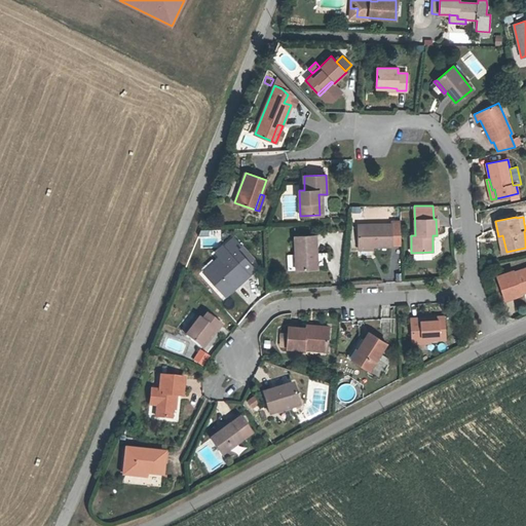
[(401,245),(400,221),(391,222),(391,224),(358,225),(359,247),(373,247),(392,246),(392,245),(401,245)]
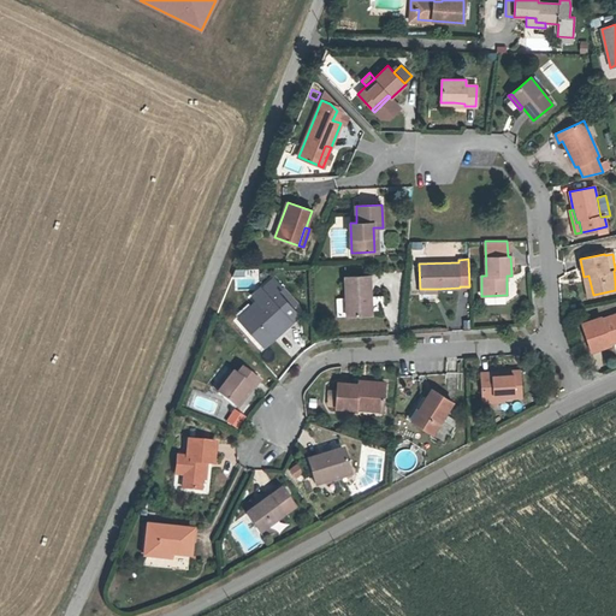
[(372,315),(371,297),(371,276),(345,277),(347,298),(347,317),(372,315)]
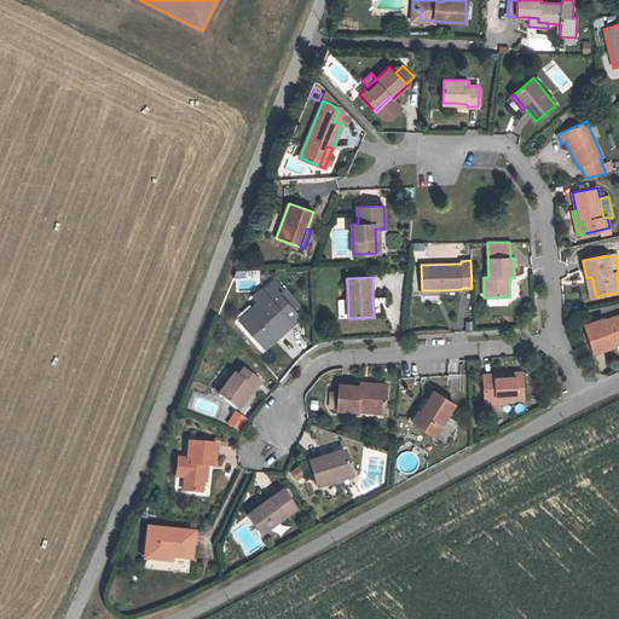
[(260,343),(296,312),(294,310),(279,294),(284,289),(276,281),(264,291),(262,290),(254,299),(258,302),(262,308),(243,325),(260,343)]
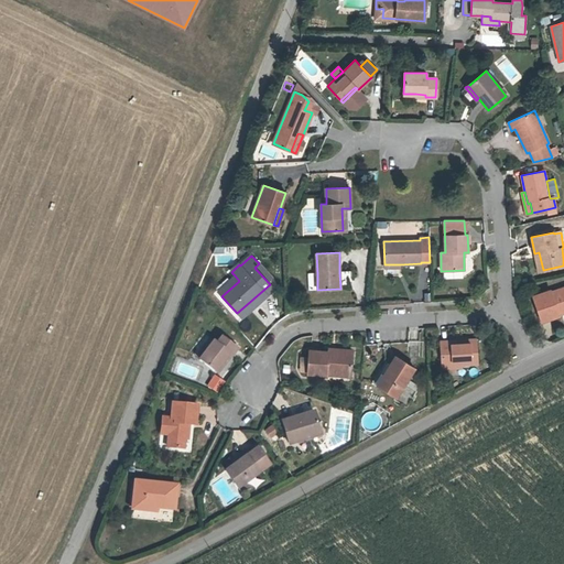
[(272,279),(259,263),(255,268),(268,282),(272,279)]
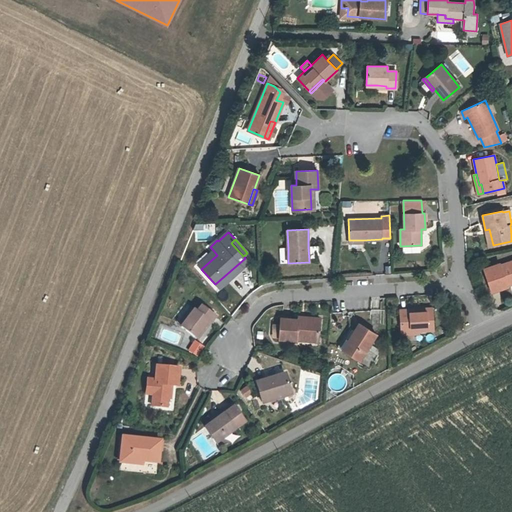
[(317,261),(316,246),(308,247),(309,262),(317,261)]
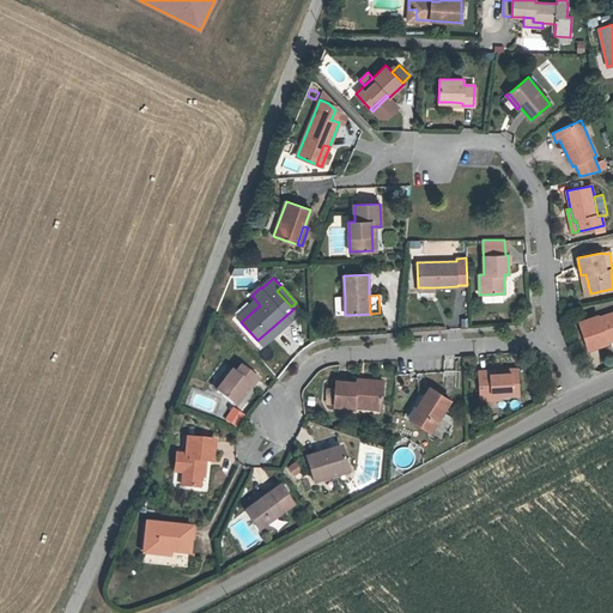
[(345,315),(345,297),(335,297),(337,315),(345,315)]
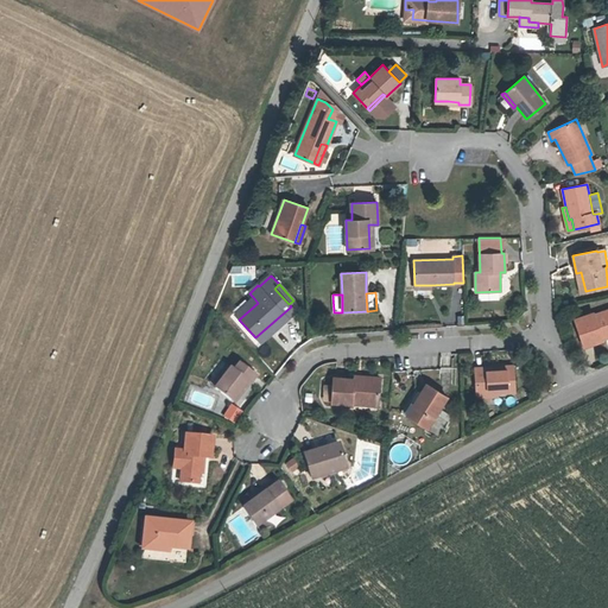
[(239,320),(258,303),(253,297),(234,314),(239,320)]
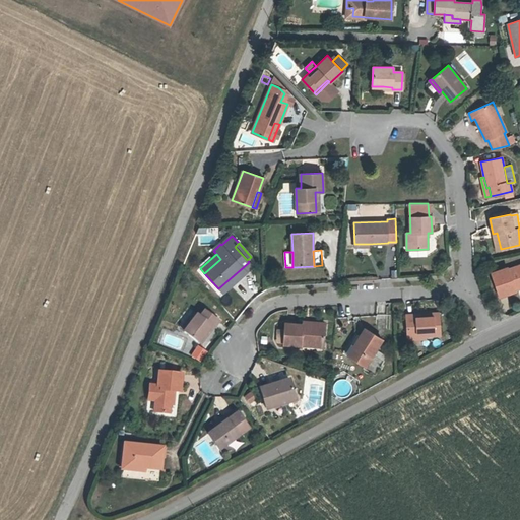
[(223,294),(253,267),(249,262),(218,288),(223,294)]
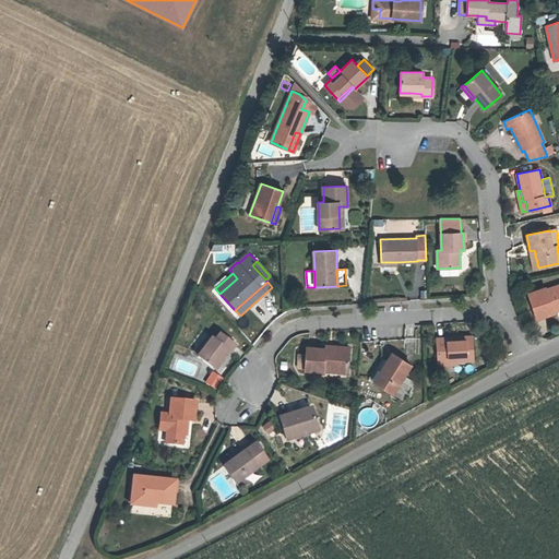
[(552,308),(558,305),(558,284),(546,289),(545,287),(527,294),(536,319),(554,312),(554,311),(552,308)]
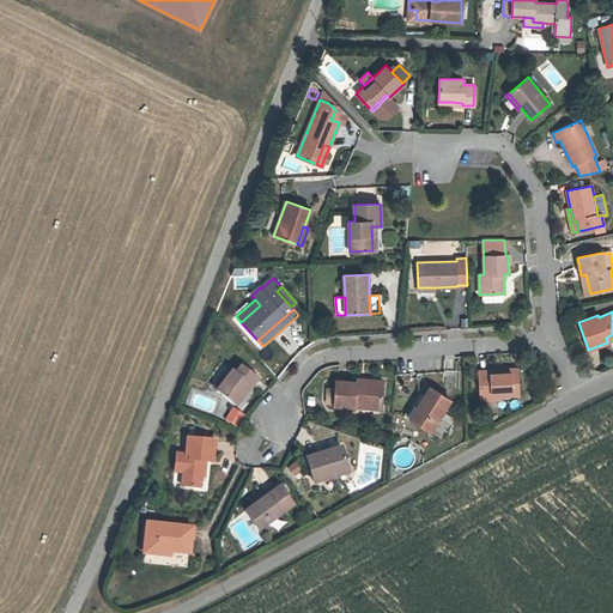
[(252,387),(258,378),(241,365),(236,372),(232,370),(216,390),(234,405),(249,384),(252,387)]
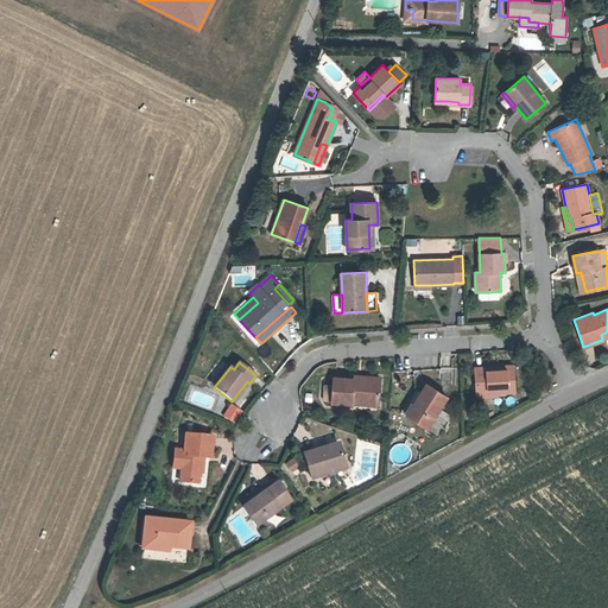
[(214,387),(230,367),(227,365),(211,385),(214,387)]
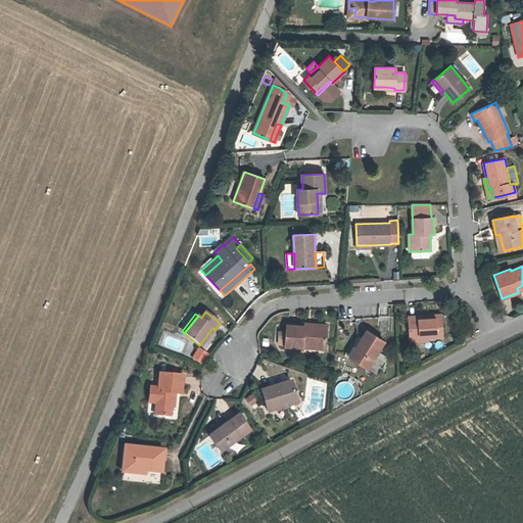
[(443,337),(442,315),(408,317),(409,339),(428,338),(443,337)]
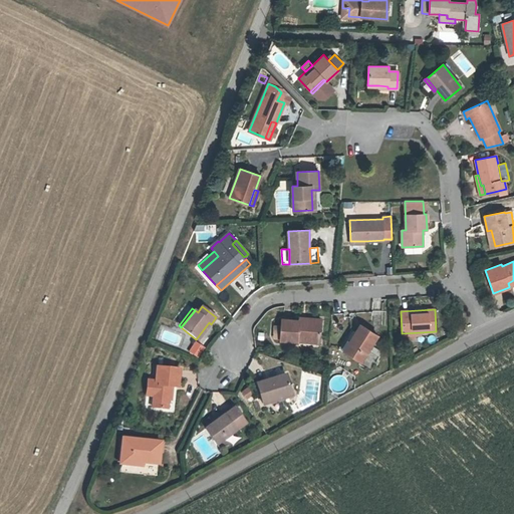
[(319,340),(321,320),(299,318),(298,320),(282,319),(281,327),(280,332),(280,339),(297,341),(297,338),(319,340)]
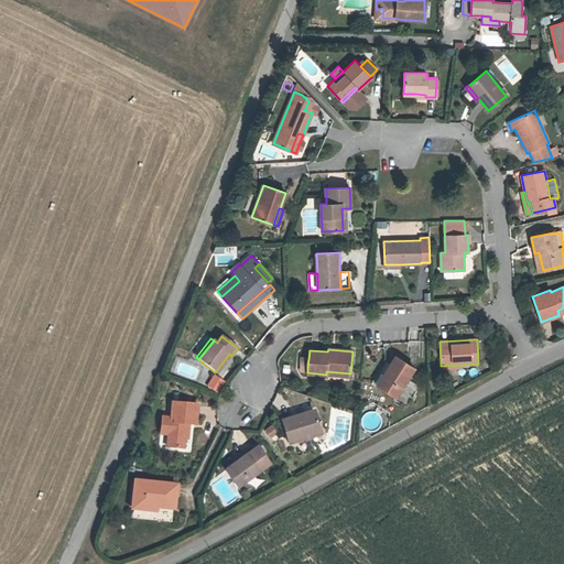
[(231,356),(229,354),(215,372),(217,375),(231,356)]
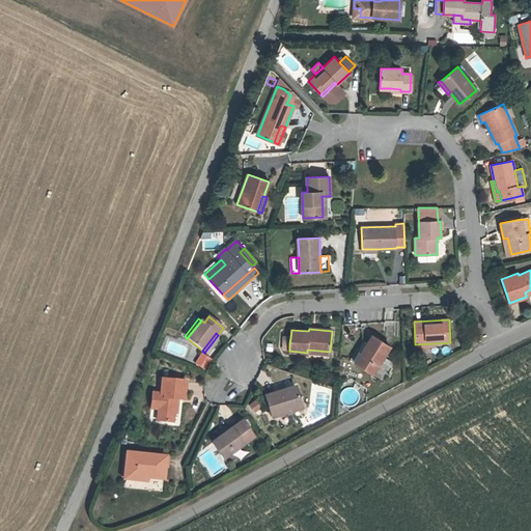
[(383,357),(390,346),(372,335),(367,342),(361,353),(364,354),(357,364),(372,373),(381,361),(383,357)]
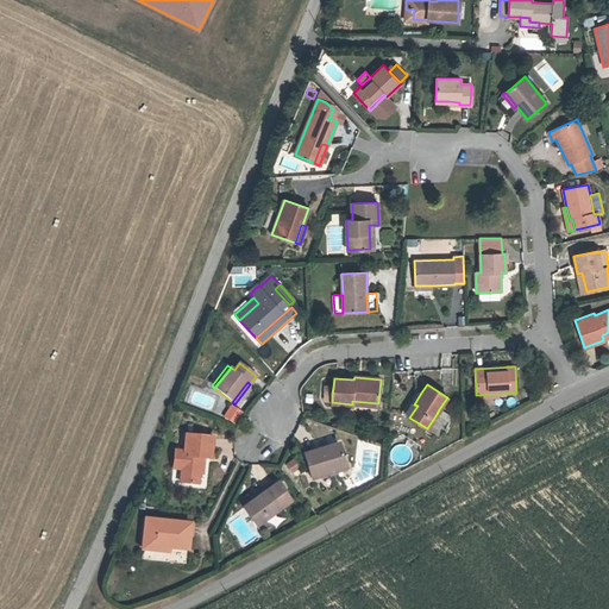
[(409,418),(418,406),(414,405),(421,393),(416,390),(402,413),(409,418)]
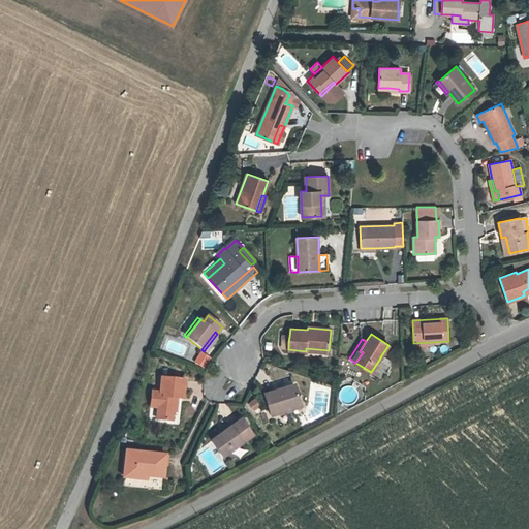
[(194,364),(206,367),(210,354),(198,350),(194,364)]
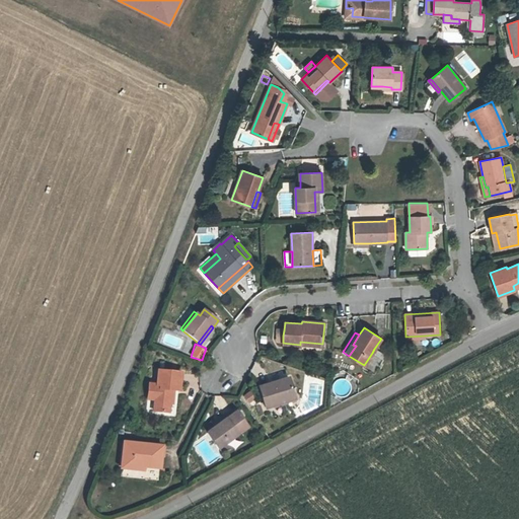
[(383,360),(383,354),(374,349),(372,353),(383,360)]
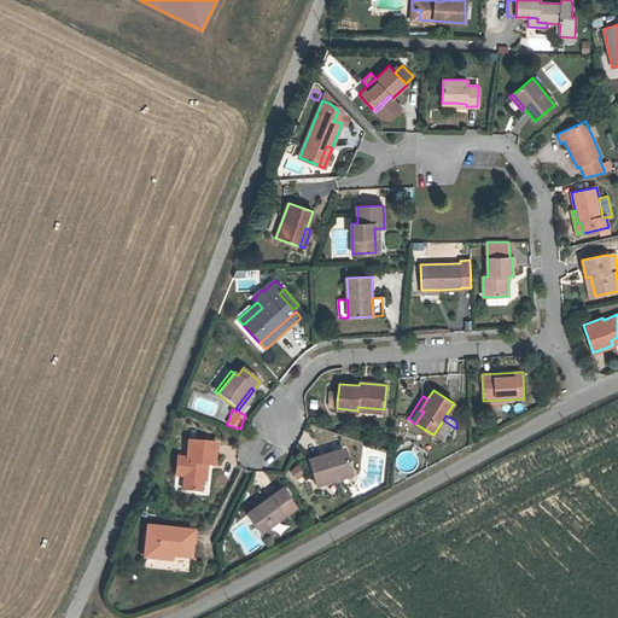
[(214,466),(216,443),(188,441),(187,459),(178,458),(176,470),(186,470),(185,476),(184,490),(200,491),(202,482),(203,465),(207,465),(214,466)]
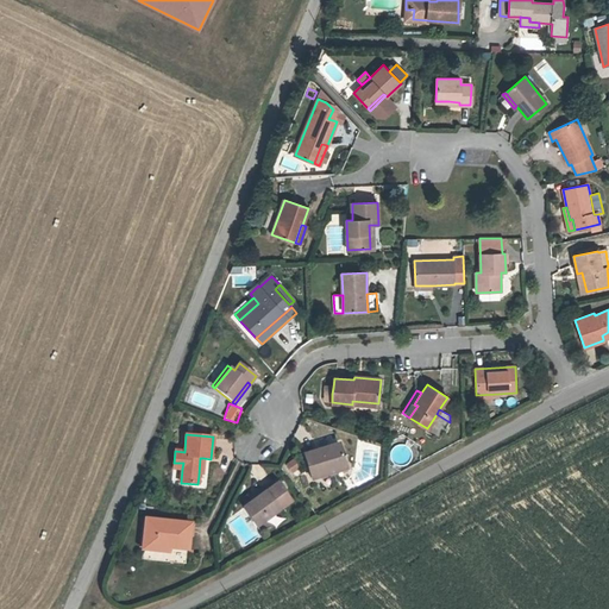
[(346,469),(339,444),(305,454),(312,479),(346,469)]
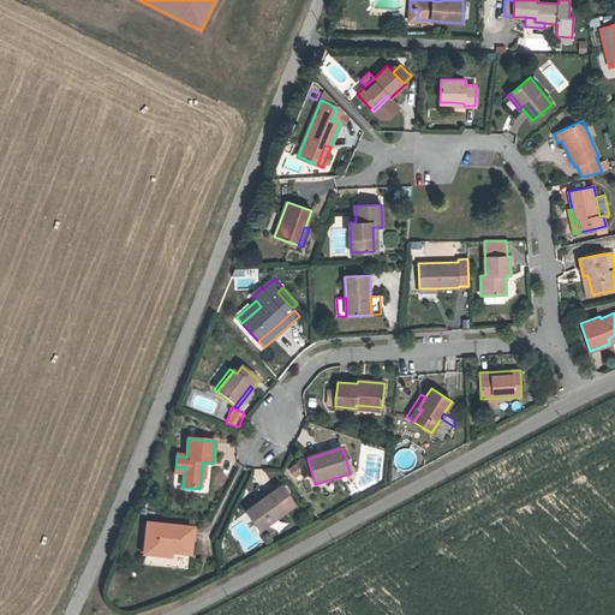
[(303,471),(297,464),(290,470),(296,477),(303,471)]
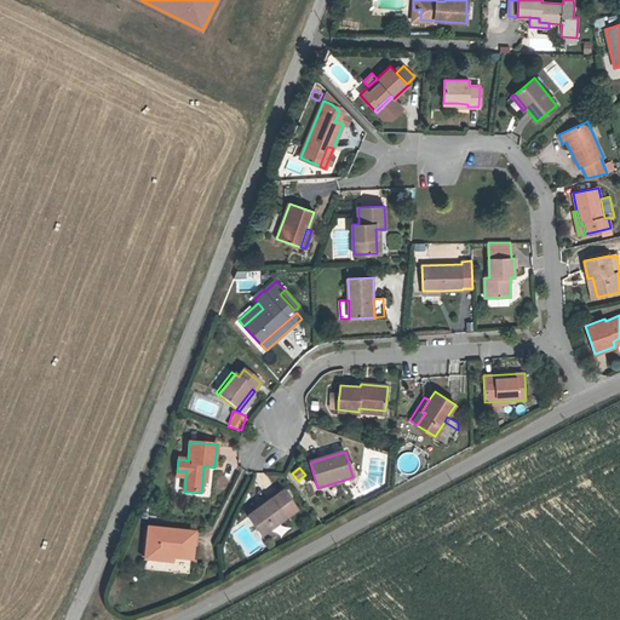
[(262,535),(297,510),(281,489),(268,499),(270,501),(259,509),(248,517),(262,535)]
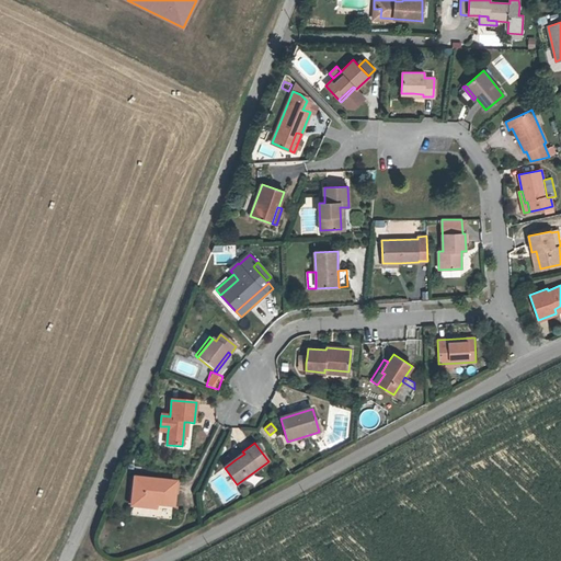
[(235,460),(244,454),(242,451),(233,458),(235,460)]
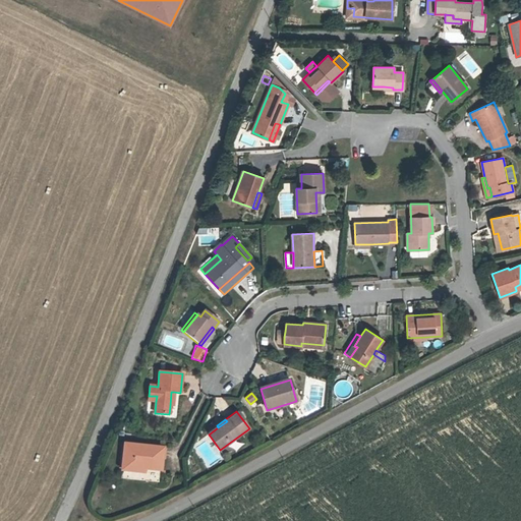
[(161,470),(163,448),(124,444),(121,469),(143,472),(143,468),(161,470)]
